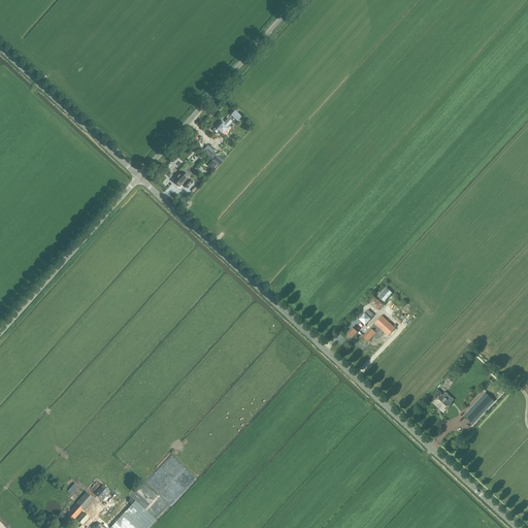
[(231,116),(237,122),(241,117),(234,111),(231,116)]
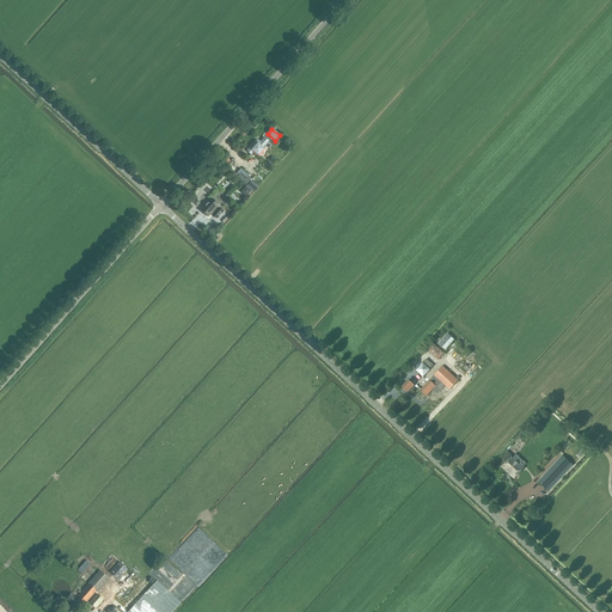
[(259,142),(257,140),(246,151),(251,154),(252,153),(256,157),(257,155),(258,155),(264,150),(262,148),(268,141),(264,138),(259,142)]
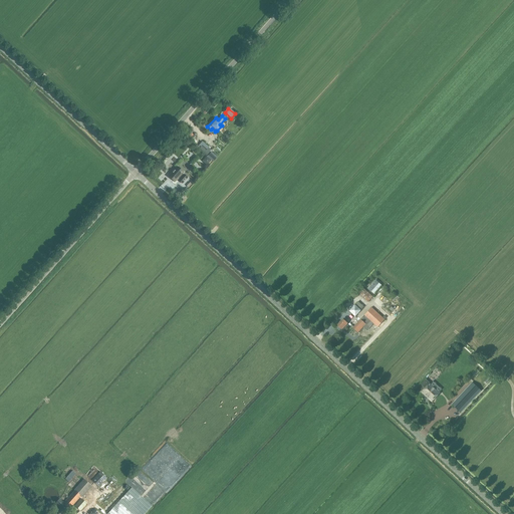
[(199,146),(198,147),(207,155),(211,151),(208,148),(202,142),(199,146)]
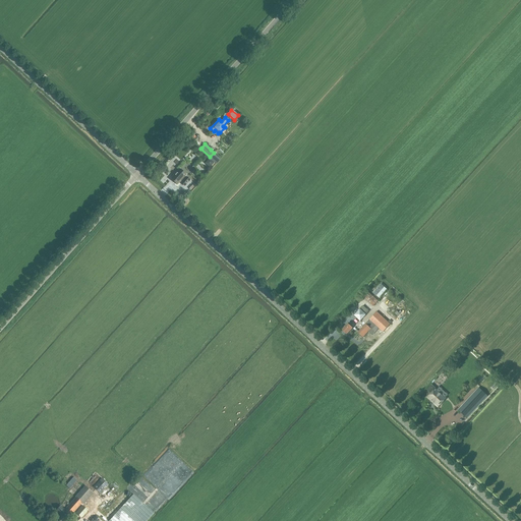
[(214,154),(211,158),(217,164),(220,160),(214,154)]
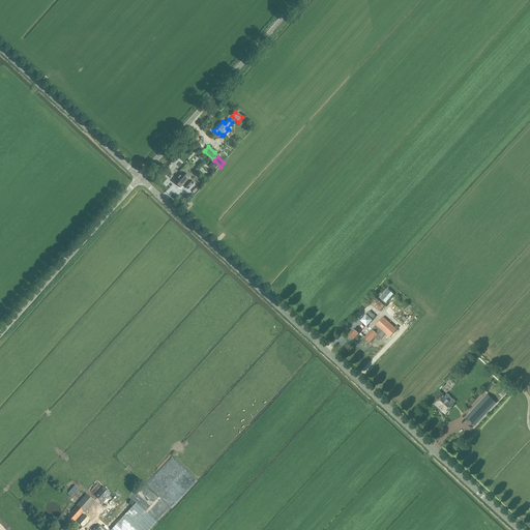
[(180,187),(183,183),(185,185),(184,185),(188,189),(194,183),(189,179),(189,180),(187,179),(189,177),(183,172),(174,181),(180,187)]
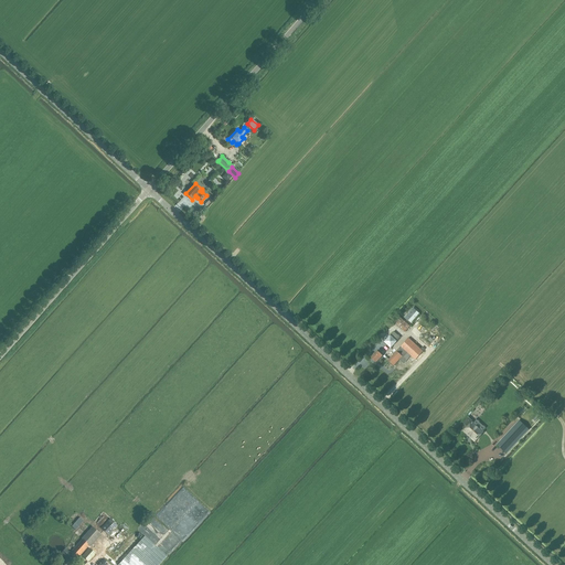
[(413,322),(419,312),(416,309),(408,319),(413,322)]
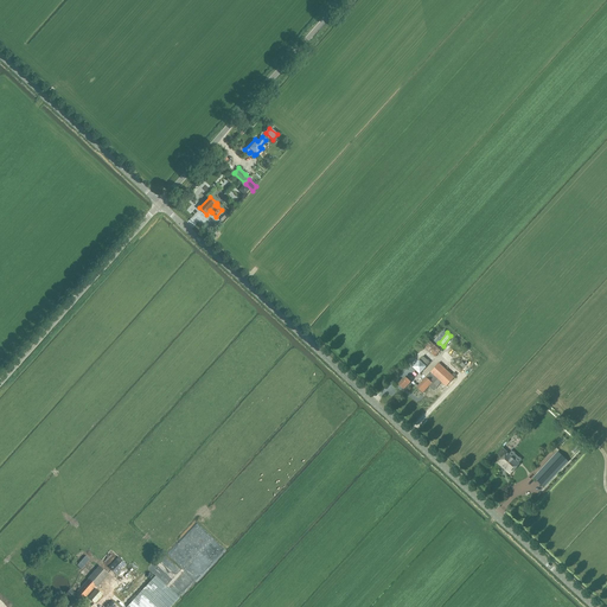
[(423,345),(435,356),(441,350),(429,339),(423,345)]
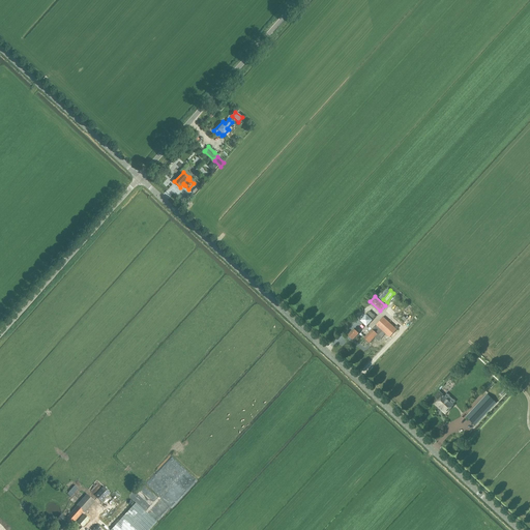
[(370,311),(360,321),(366,326),(376,317),(370,311)]
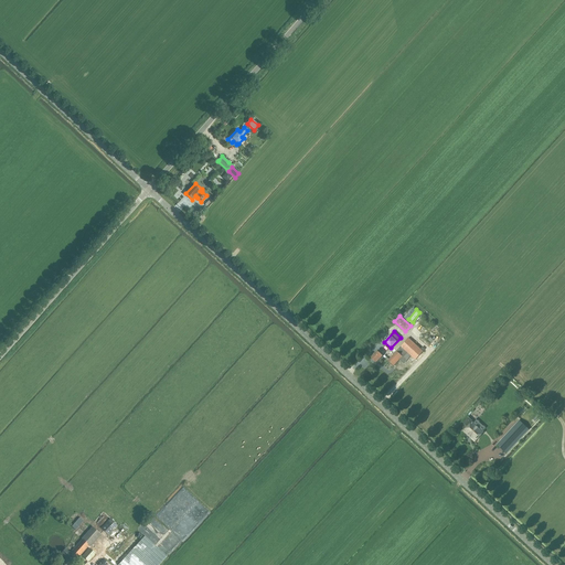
[(404,363),(411,355),(415,360),(423,352),(425,349),(423,347),(420,350),(408,339),(396,351),(387,361),(393,365),(400,359),(404,363)]
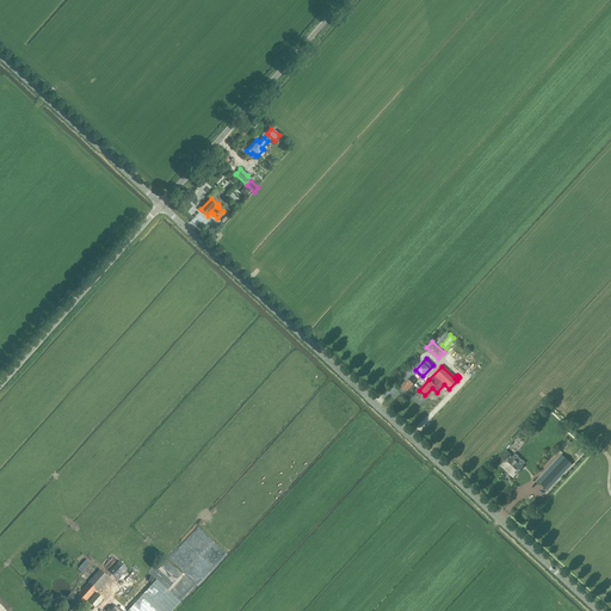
[(412,383),(413,382),(411,378),(408,380),(401,387),(407,393),(413,386),(412,383)]
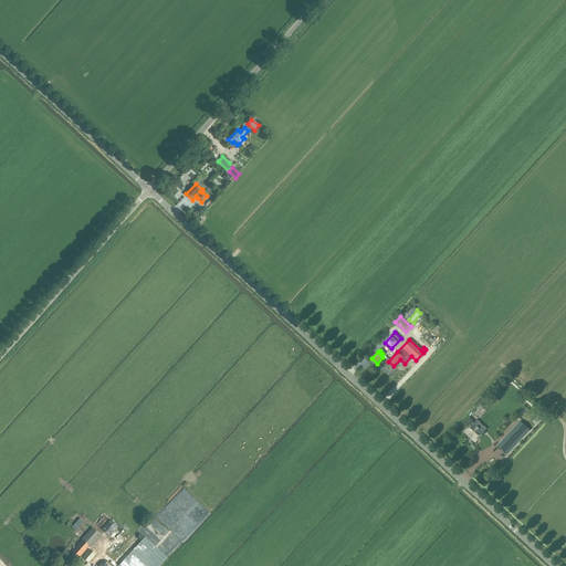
[(517,413),(522,418),(531,408),(526,405),(517,413)]
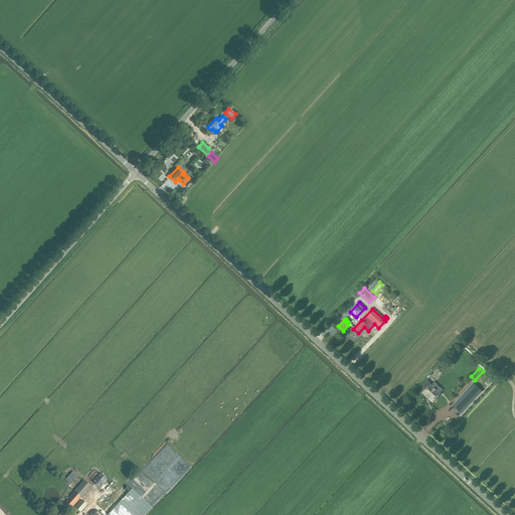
[(434,382),(432,385),(426,380),(421,385),(426,389),(422,392),(433,401),(440,393),(443,390),(434,382)]
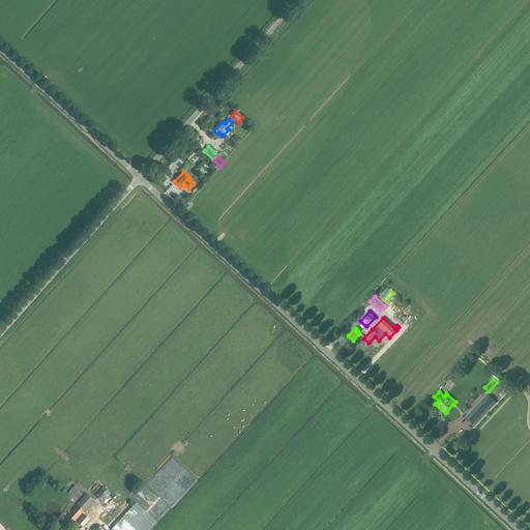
[(475,425),(496,403),(487,394),(466,417),(475,425)]
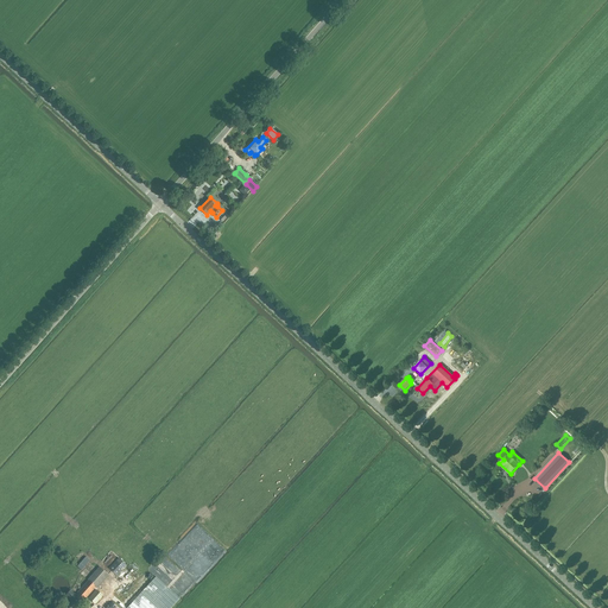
[(81,570),(89,561),(86,557),(77,567),(81,570)]
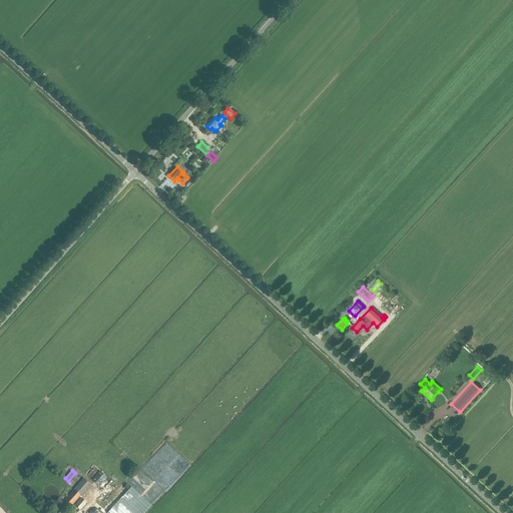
[(98,473),(92,480),(99,486),(105,479),(98,473)]
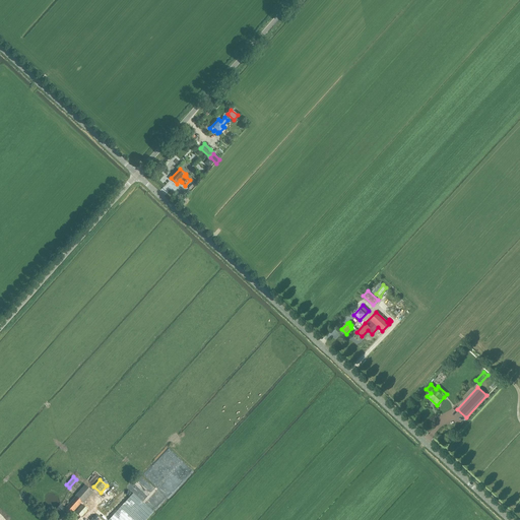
[(61,514),(56,519),(65,519),(66,518),(69,515),(70,516),(82,502),(81,501),(90,490),(85,484),(75,496),(76,497),(65,509),(61,505),(56,510),(61,514)]
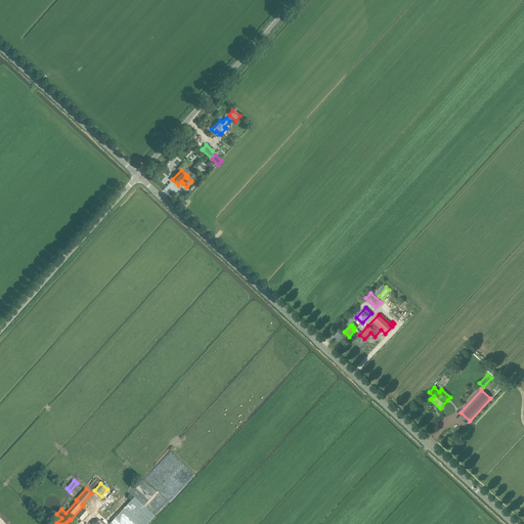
[(134,496),(111,523),(112,523),(113,523),(115,522),(117,523),(146,523),(155,515),(134,496)]
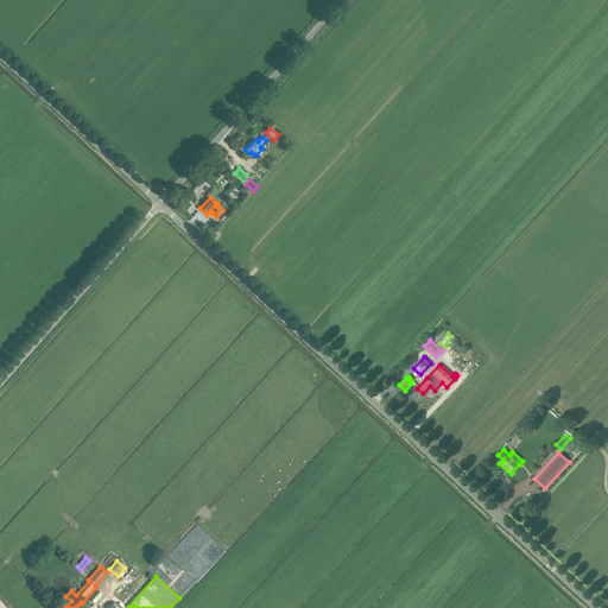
[(96,589),(92,596),(97,601),(103,594),(96,589)]
